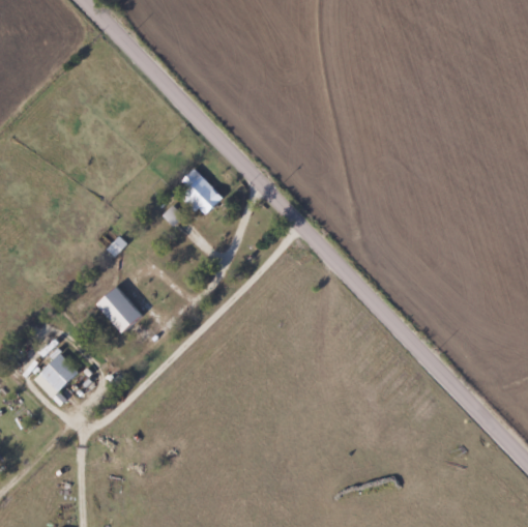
[(205,214),(223,198),(201,174),(183,191),(205,214)]
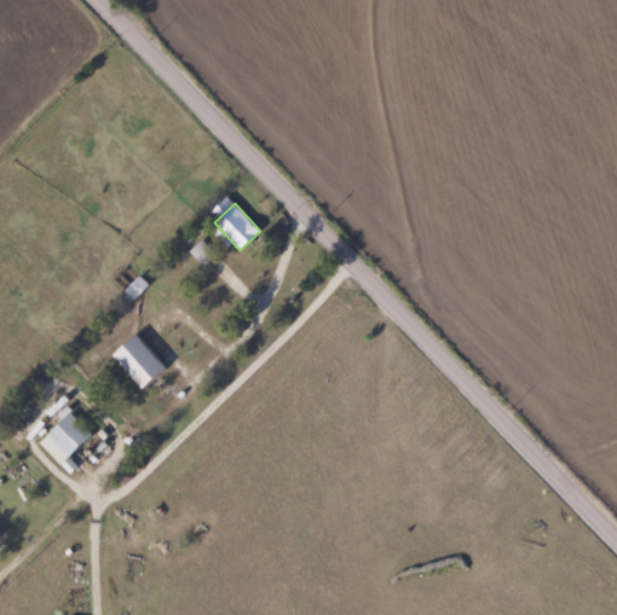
[(213,250),(200,241),(192,250),(205,260),(213,250)]
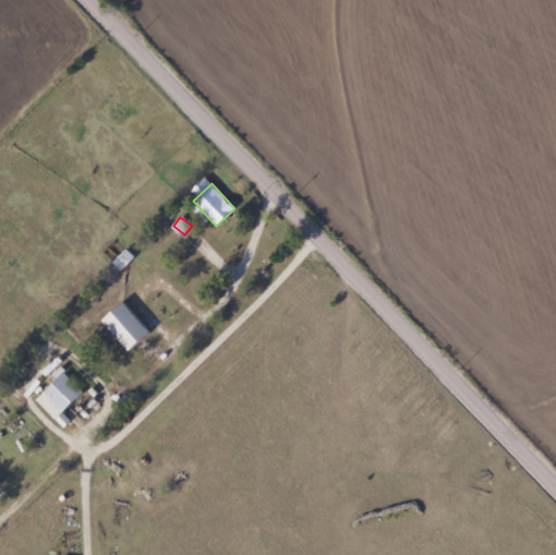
[(134,256),(122,244),(108,258),(120,270),(134,256)]
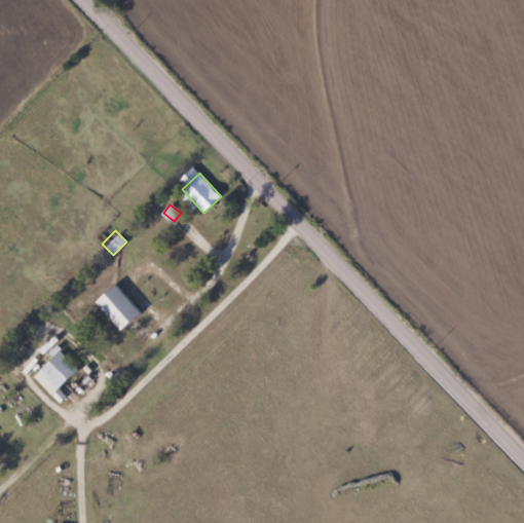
[(95,302),(121,330),(140,311),(114,284),(95,302)]
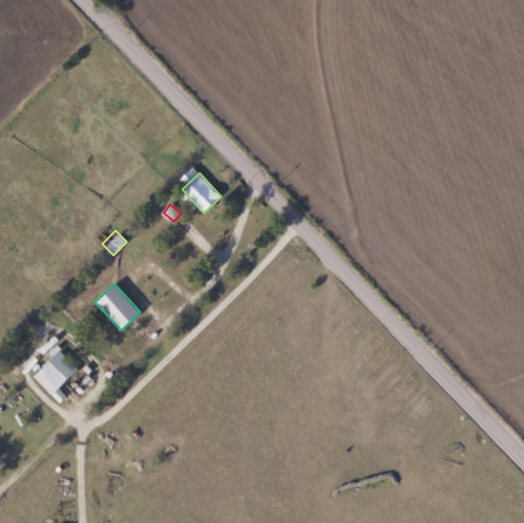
[(77,368),(60,349),(33,376),(51,394),(77,368)]
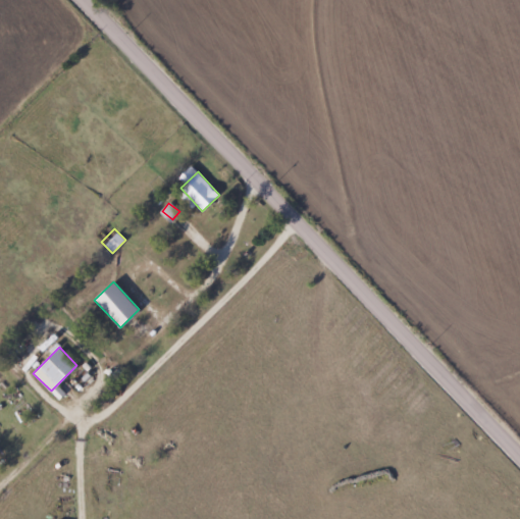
All buildings are outlined.
